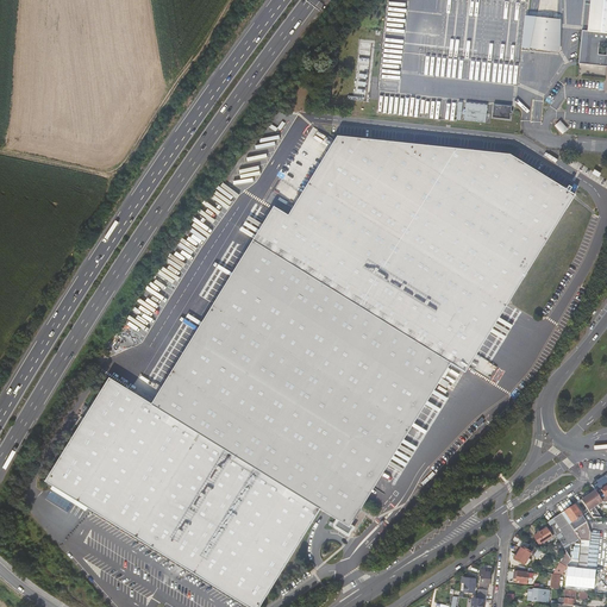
[(580,60),(579,62),(606,64),(606,0),(588,0),(586,29),(581,29),(577,60),(580,60)]
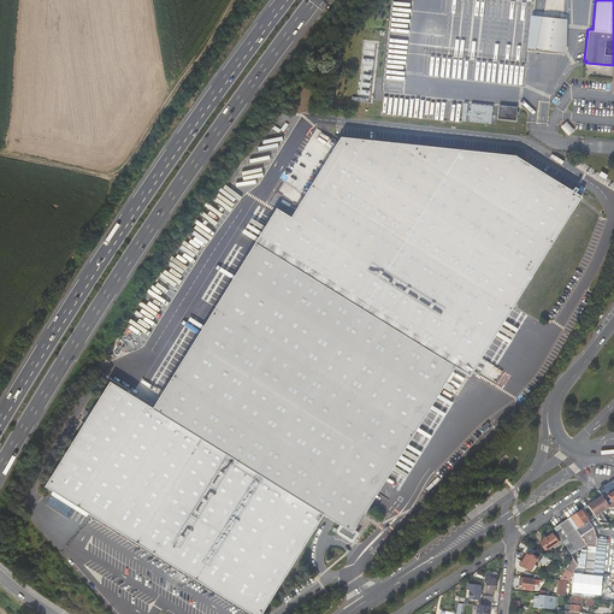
[(539,47),(558,49),(560,18),(543,16),(539,47)]
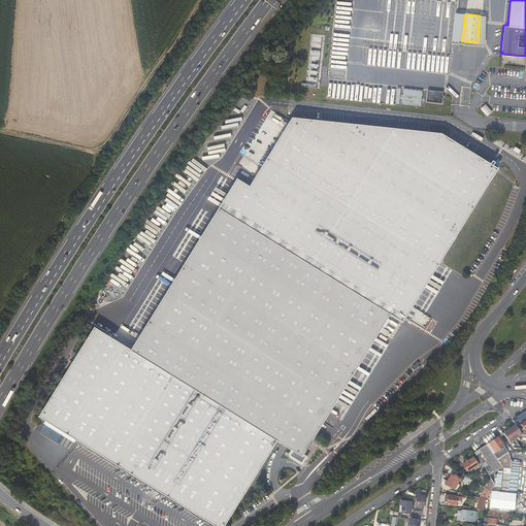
[(419,103),(421,88),(403,87),(403,89),(414,90),(414,89),(417,90),(416,100),(409,99),(409,102),(419,103)]
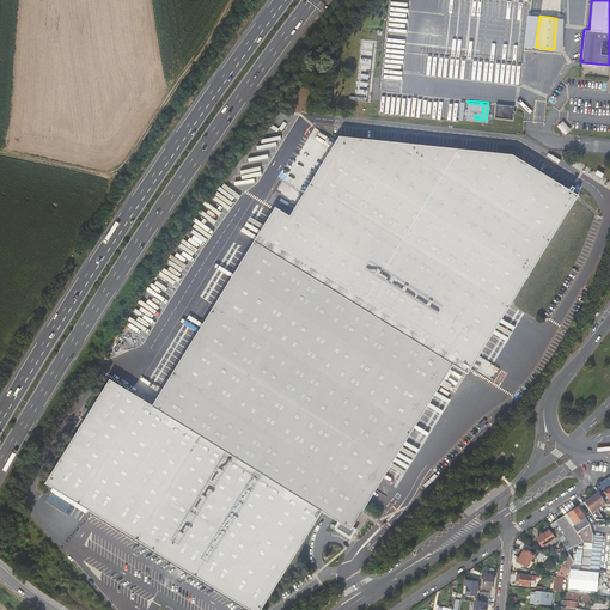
[(513,113),(501,111),(500,120),(512,121),(513,113)]
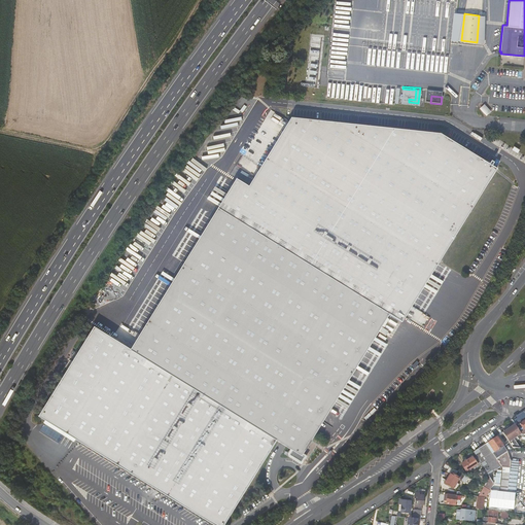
[(478,106),(485,113),(490,109),(483,102),(478,106)]
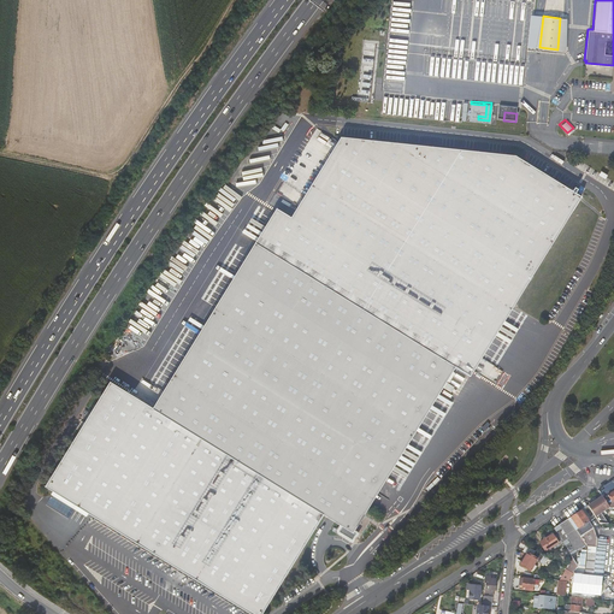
[(450,361),(458,366),(470,373),(473,369),(470,366),(525,277),(529,278),(532,273),(529,271),(550,236),(574,198),(577,200),(580,195),(531,165),(515,155),(486,152),(432,146),(391,142),(341,136),(337,142),(341,143),(330,161),(295,218),(291,216),(277,207),(258,237),(214,311),(217,313),(199,343),(158,411),(154,408),(108,381),(84,421),(70,444),(45,484),(49,488),(52,484),(74,497),(123,527),(153,547),(151,550),(155,554),(158,550),(189,568),(224,591),(254,609),(252,613),(258,613),(279,582),(305,539),(320,513),(340,525),(338,527),(353,536),(356,530),(354,529),(356,525),(353,523),(376,485),(395,454),(408,432),(412,435),(415,429),(411,426),(442,377),(448,381),(455,371),(448,366),(450,361)]
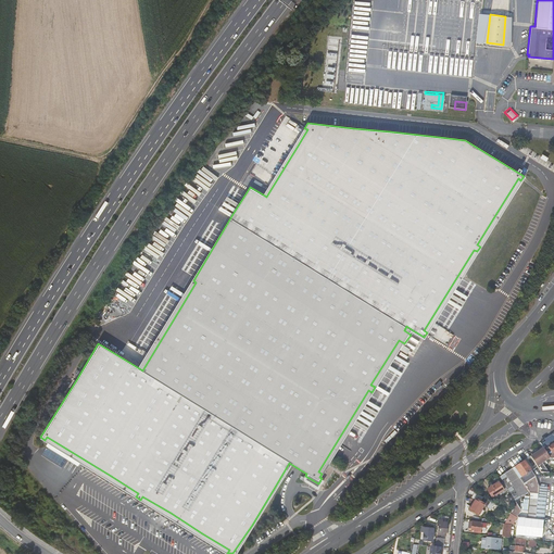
[(288,153),(263,194),(266,197),(298,146),(307,129),(304,128),(288,153)]
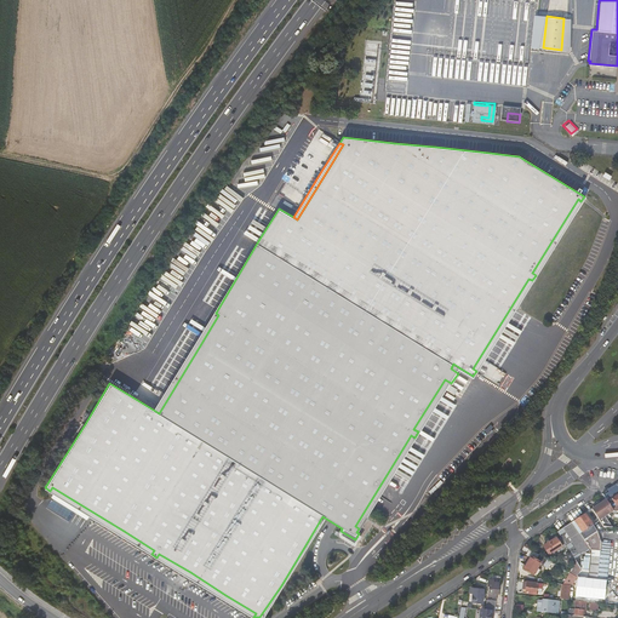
[(577,207),(581,201),(578,199),(554,238),(532,273),(536,275),(555,244),(577,207)]
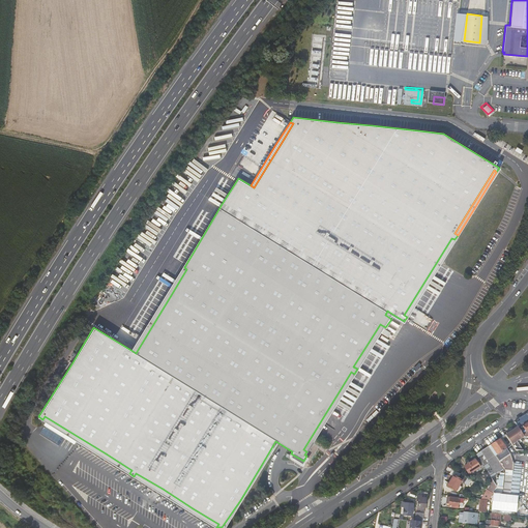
[(451,243),(455,239),(451,238),(404,315),(407,317),(412,308),(429,281),(451,243)]
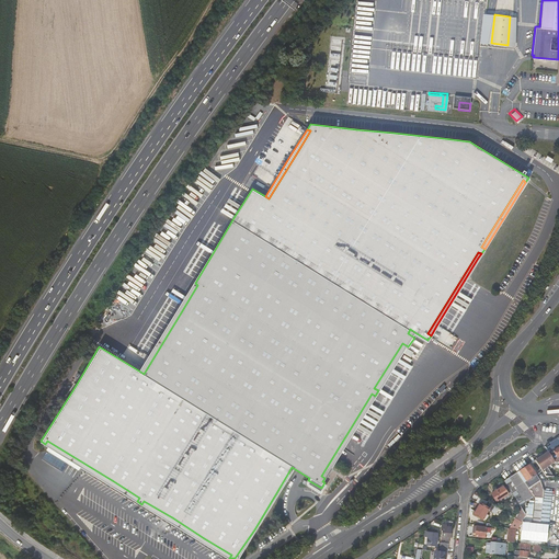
[(147,362),(140,372),(144,374),(181,312),(197,285),(195,283),(163,334),(147,362)]
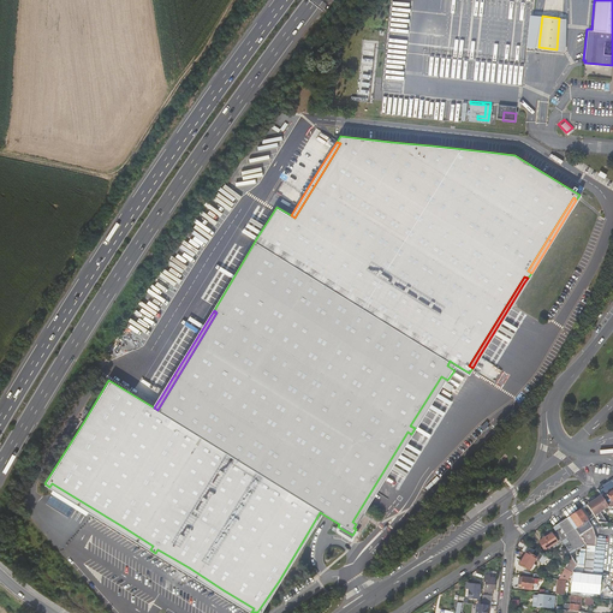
[(105,356),(120,331),(118,329),(101,353),(105,356)]
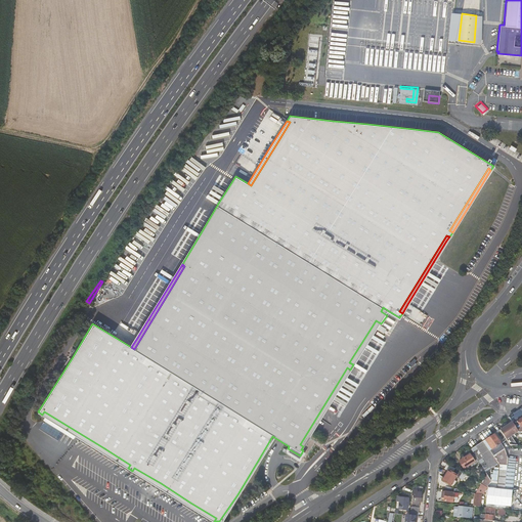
[(385,325),(381,323),(376,320),(349,362),(353,364),(376,328),(382,331),(385,325)]
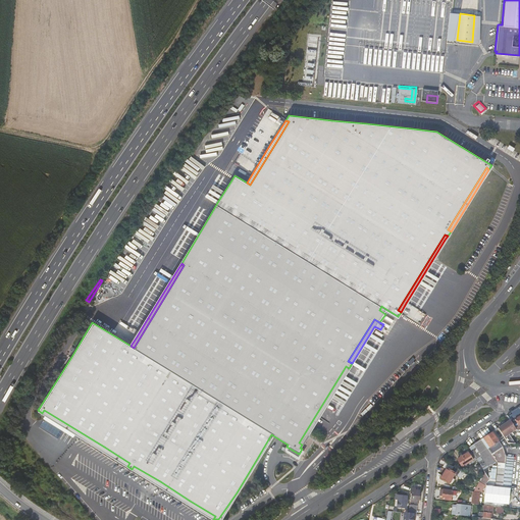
[(331,397),(349,368),(346,366),(334,384),(318,411),(299,443),(302,445),(315,423),(331,397)]
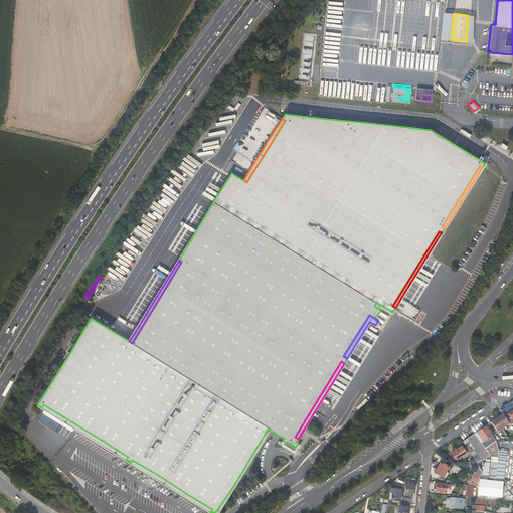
[(73,426),(126,460),(128,457),(103,441),(61,415),(43,404),(41,407),(73,426)]
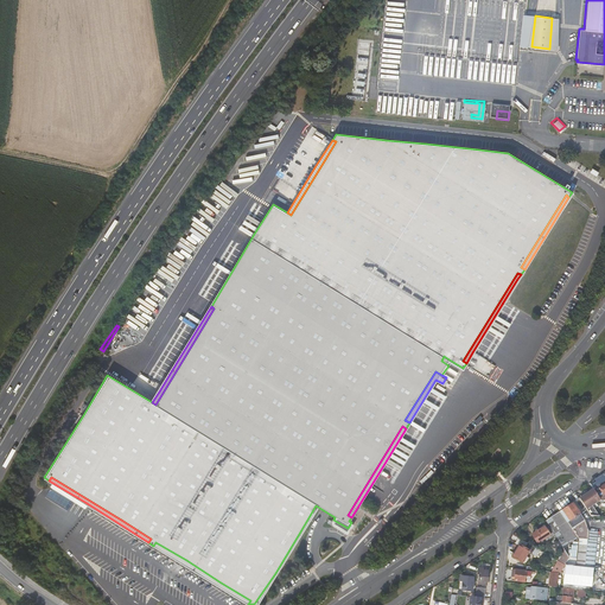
[(599,497),(602,497),(602,496),(604,496),(604,479),(598,485),(597,484),(596,484),(592,486),(598,497),(599,497)]
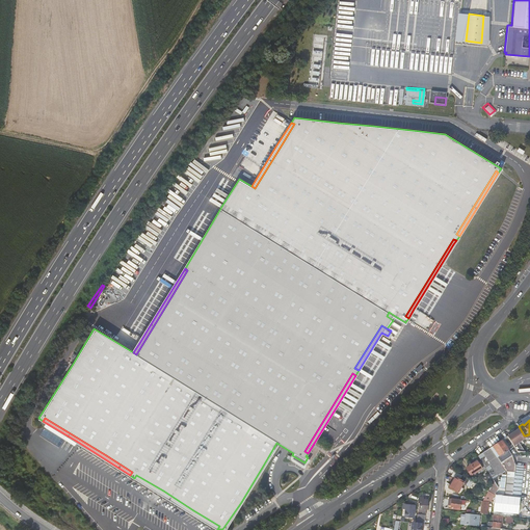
[(524,435),(519,426),(506,434),(513,446),(518,444),(515,441),(524,435)]
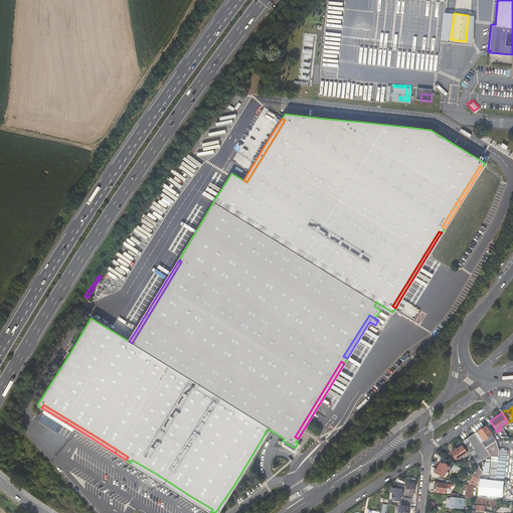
[(497,448),(493,439),(484,424),(473,432),(490,455),(496,456),(497,448)]
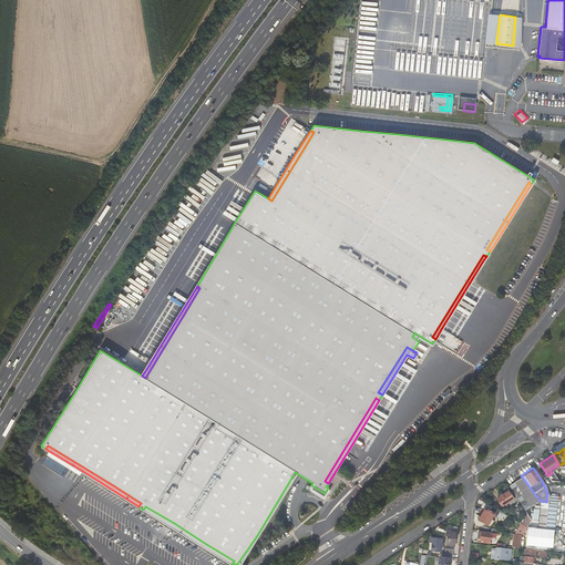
[(540,501),(521,475),(513,481),(509,484),(531,517),(527,524),(535,524),(537,501),(540,501)]
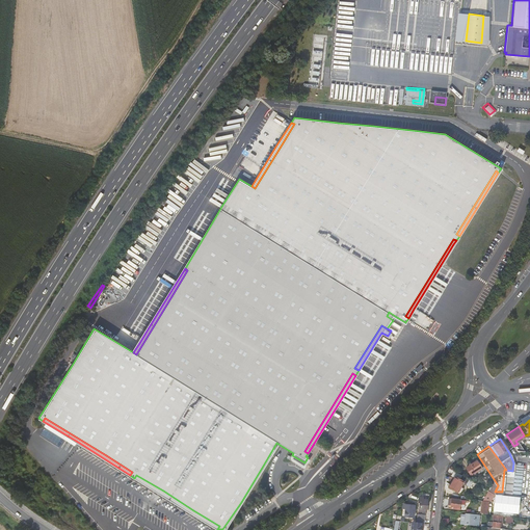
[(475,458),(469,462),(467,464),(464,466),(470,475),(474,473),(473,471),(480,466),(475,458)]
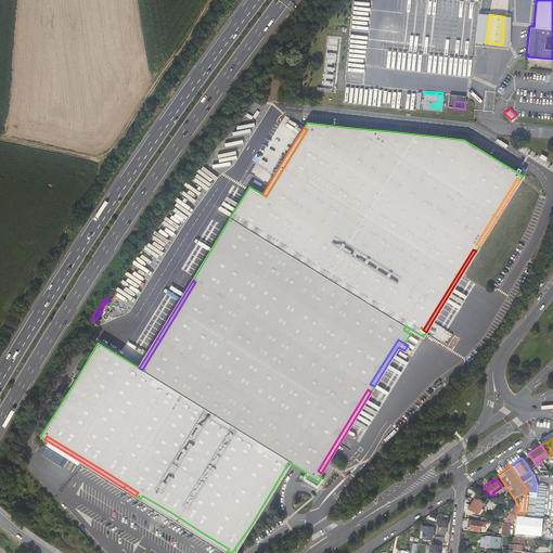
[(526,490),(524,513),(540,515),(543,483),(536,483),(535,491),(528,490),(526,490)]
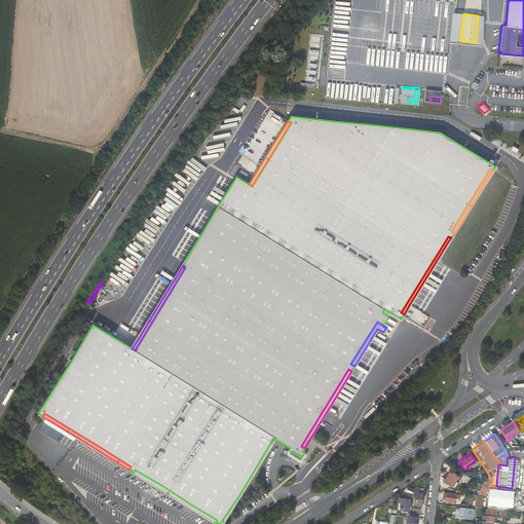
[(464,474),(448,464),(446,469),(448,471),(442,481),(450,486),(456,476),(461,479),(464,474)]
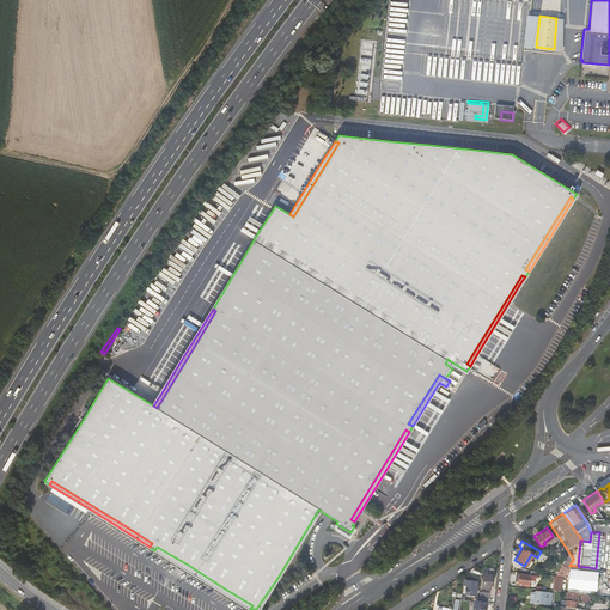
[(231,597),(250,609),(252,605),(223,587),(188,565),(157,547),(154,550),(231,597)]
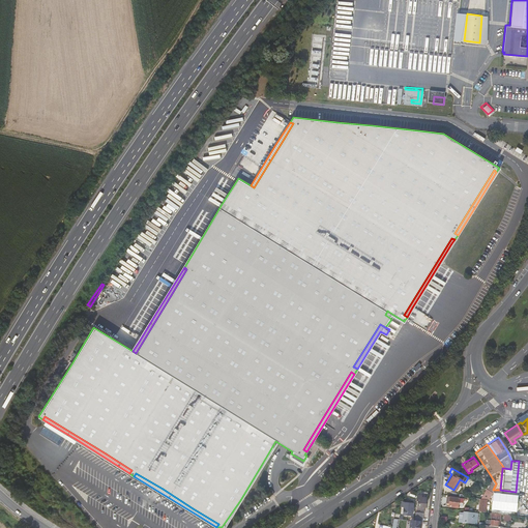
[(419,494),(415,494),(415,496),(415,500),(415,505),(415,507),(418,508),(422,508),(423,497),(423,496),(422,495),(421,495),(420,495),(420,496),(419,496),(419,494)]
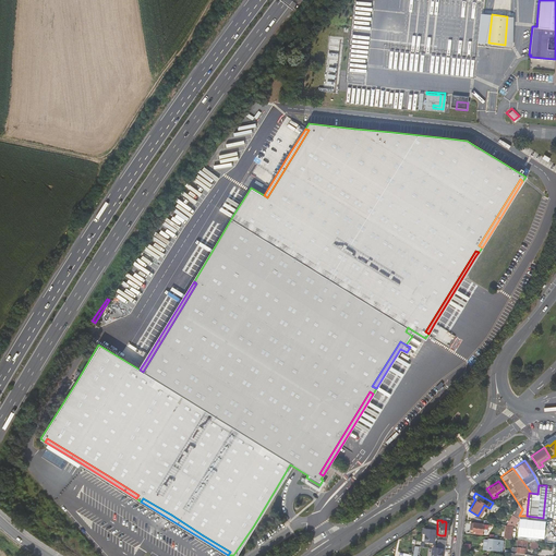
[(470,521),(469,527),(472,527),(471,531),(481,532),(482,522),(470,521)]
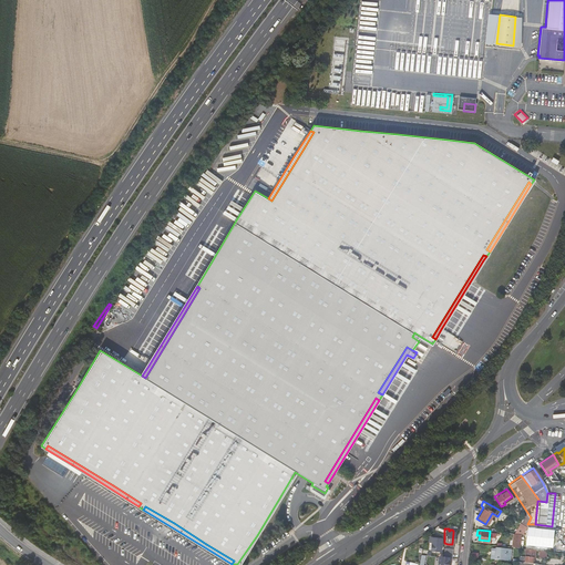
[(439,550),(440,537),(431,536),(430,548),(439,550)]
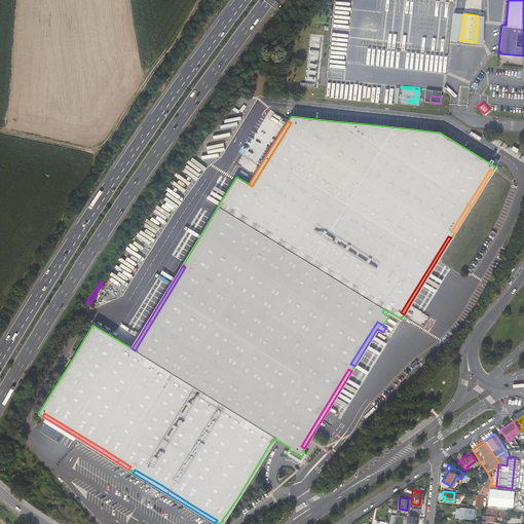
[(458,507),(457,515),(457,516),(465,517),(465,513),(472,514),(473,508),(458,506),(458,507)]
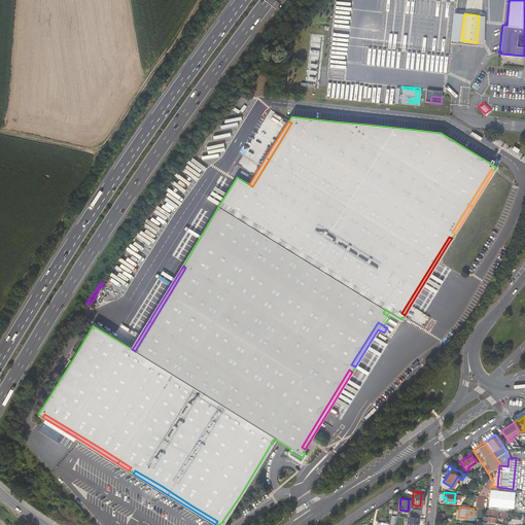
[(481,520),(495,522),(496,509),(488,509),(487,515),(481,515),(481,516),(481,520)]
